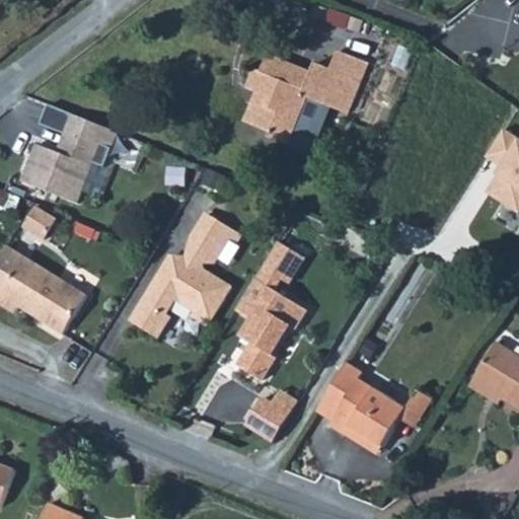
[(256,70),(250,68),(241,90),(263,100),(261,105),(255,109),(249,109),(244,125),(268,134),(266,139),(284,146),(294,122),(288,119),(297,97),(341,116),(362,64),(332,52),(324,70),(308,63),(305,70),(264,53),(256,70)]
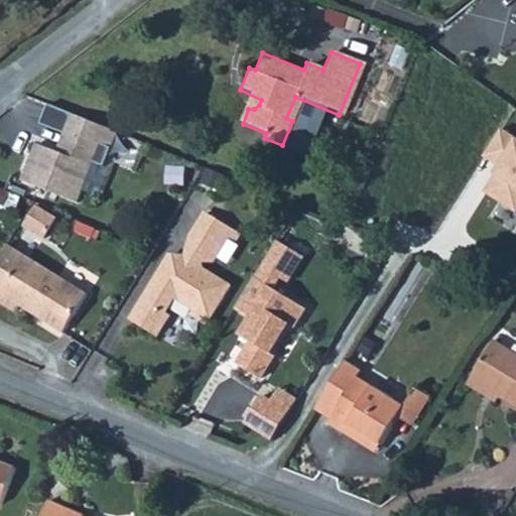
[(115,131),(72,114),(56,152),(35,143),(20,179),(75,202),(100,141),(109,145),(115,131)]
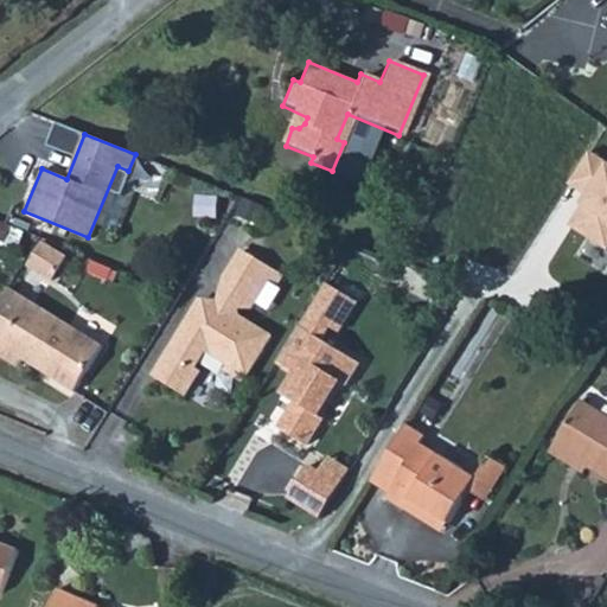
[(606,161),(590,152),(569,185),(588,197),(569,227),(606,250),(606,161)]
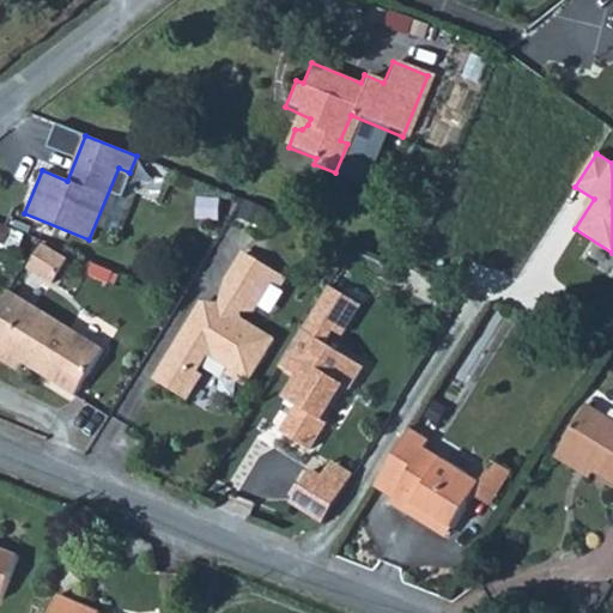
[(40,241),(26,261),(50,275),(62,255),(40,241)]
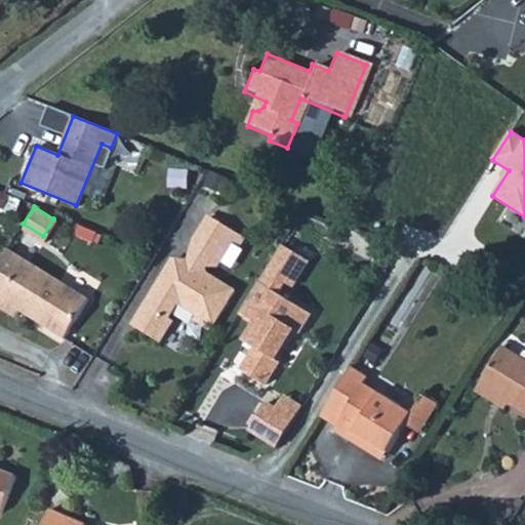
[(203,216),(195,230),(225,249),(230,252),(238,238),(203,216)]
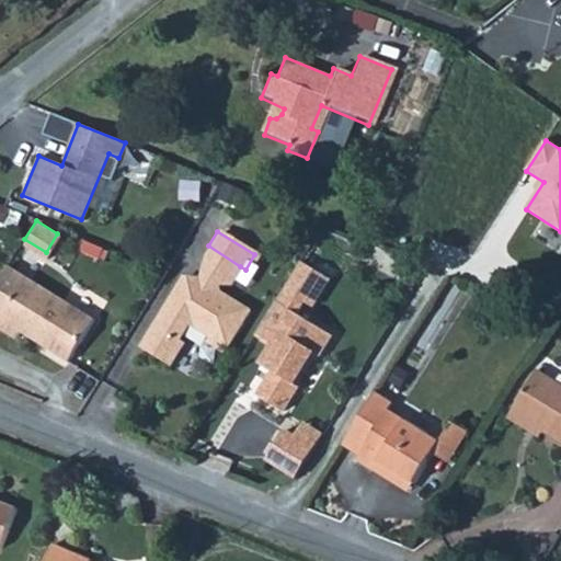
[(181,281),(138,350),(165,367),(181,342),(178,341),(186,325),(206,338),(203,343),(220,354),(245,311),(214,293),(216,286),(228,286),(240,266),(208,245),(204,254),(197,282),(181,281)]
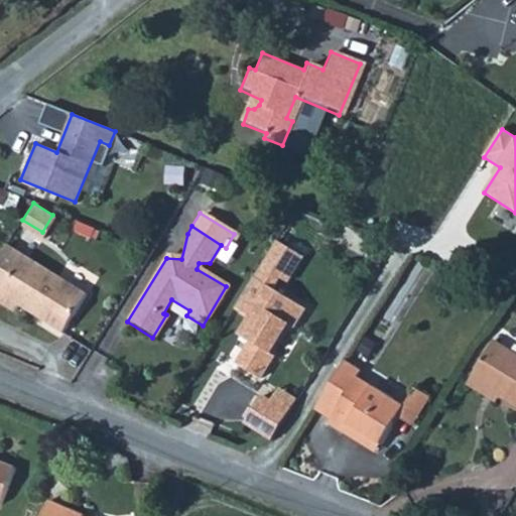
[(275,241),(259,266),(278,277),(285,282),(301,256),(275,241)]
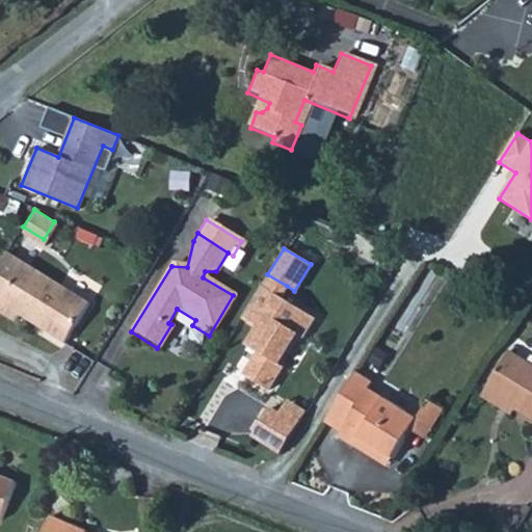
[(63,344),(88,306),(6,254),(0,263),(0,312),(14,322),(17,315),(63,344)]
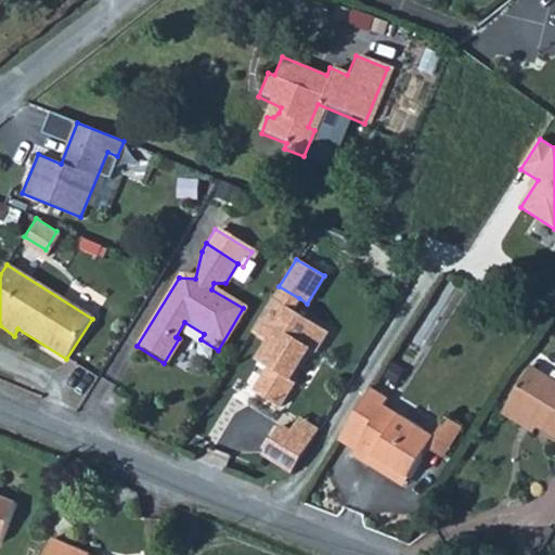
[(424,338),(442,346),(465,291),(447,283),(424,338)]
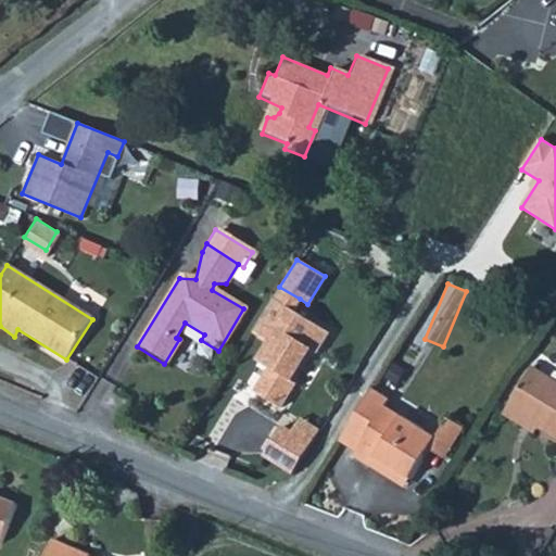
[(279,287),(273,299),(292,310),(300,299),(279,287)]
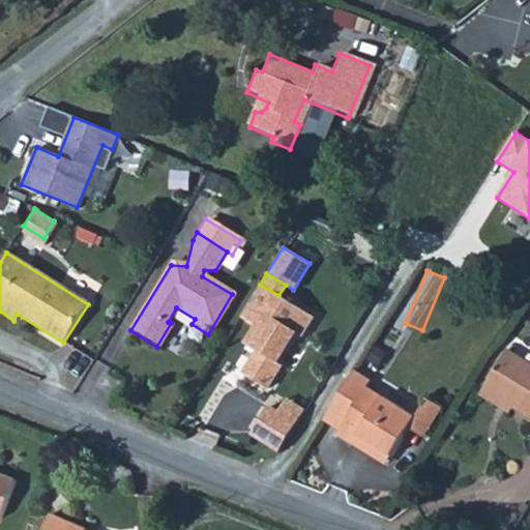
[(298,333),(311,314),(278,295),(260,285),(239,318),(255,325),(244,344),(255,350),(241,374),(265,387),(280,363),(276,361),(293,331),(298,333)]
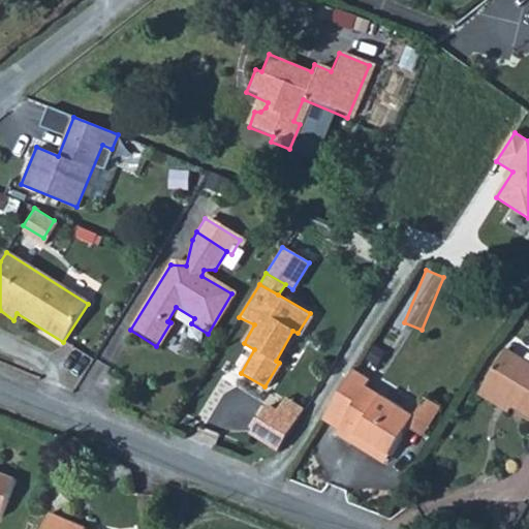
[(479,386),(507,403),(528,415),(528,367),(501,349),(479,386)]
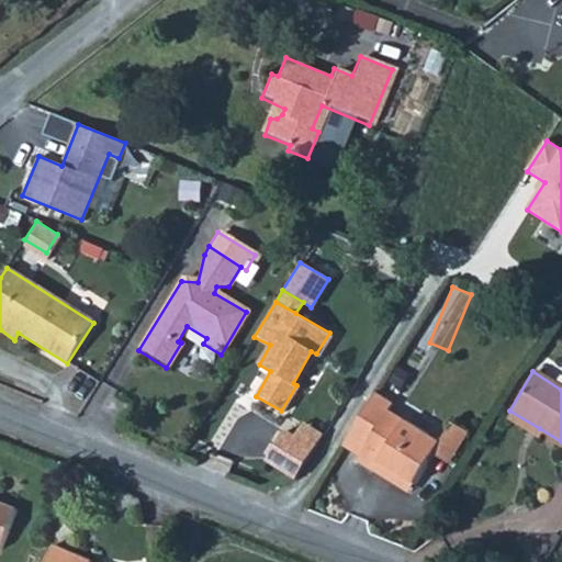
[(363,452),(361,458),(374,465),(380,456),(416,475),(439,434),(392,406),(394,402),(378,392),(347,442),(363,452)]
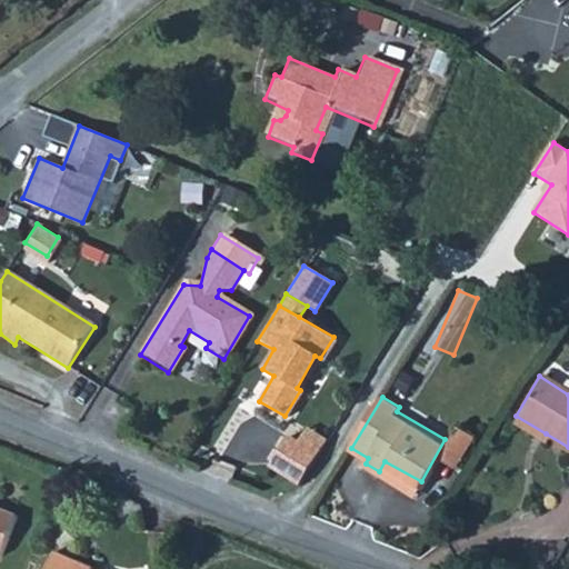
[(298,441),(318,453),(327,439),(307,427),(298,441)]
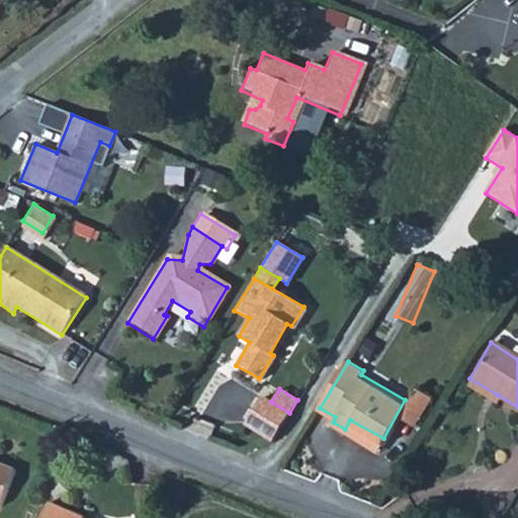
[(246,422),(273,438),(289,413),(271,402),(262,396),(246,422)]
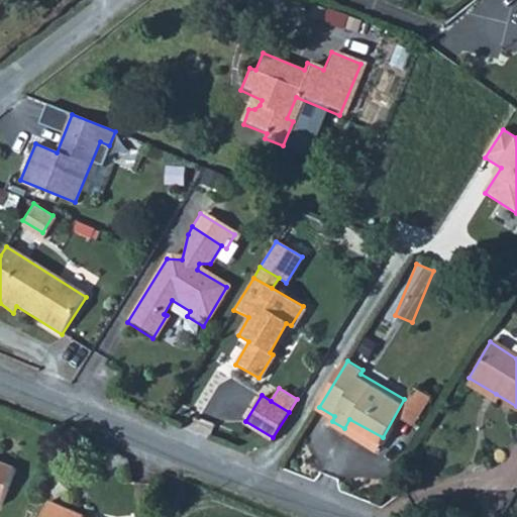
[(0,505),(18,467),(0,459),(0,505)]
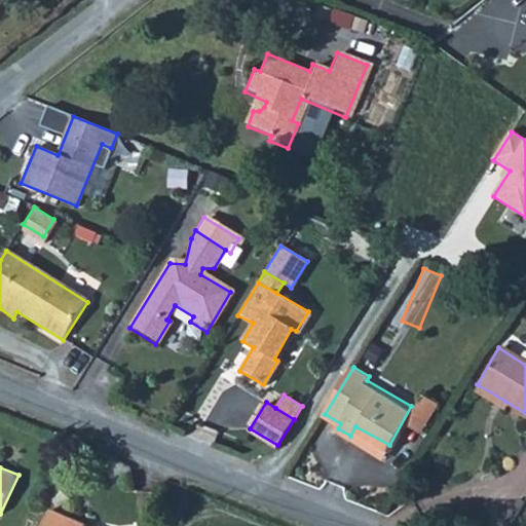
[(63,525),(68,515),(50,508),(43,525),(63,525)]
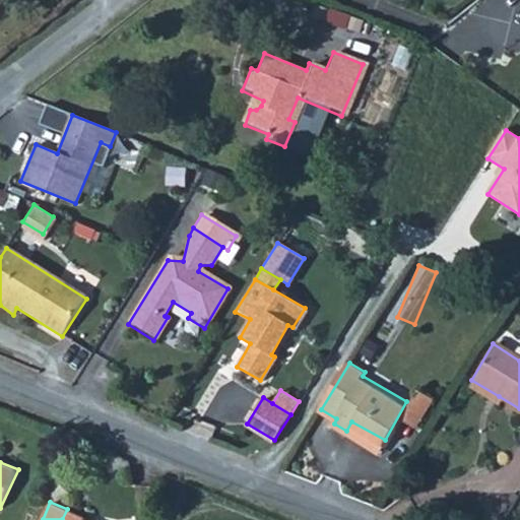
[(83,519),(85,517),(67,509),(62,519),(83,519)]
